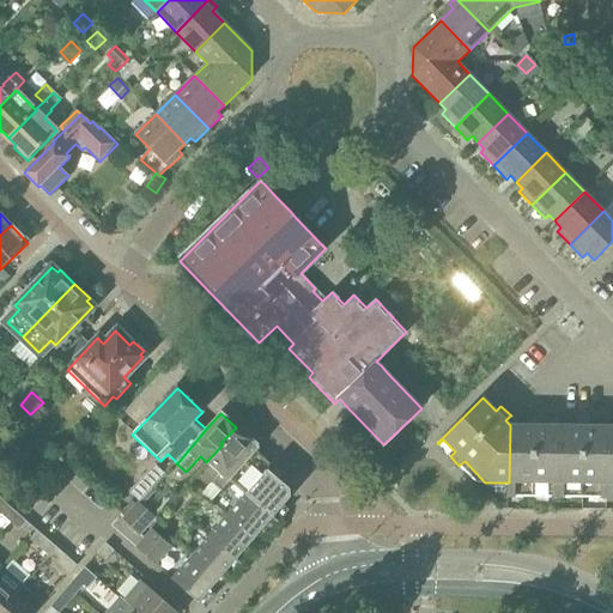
[(508,483),(508,497),(515,497),(515,490),(552,490),(552,497),(558,497),(558,425),(541,425),(541,418),(527,418),(527,425),(510,425),(509,483),(508,483)]
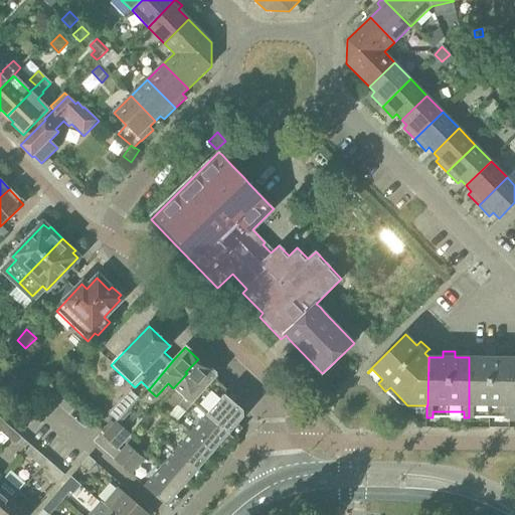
[(469,357),(469,417),(474,417),(474,411),(504,412),(504,418),(510,418),(510,358),(496,358),(496,352),(484,352),(484,358),(469,357)]
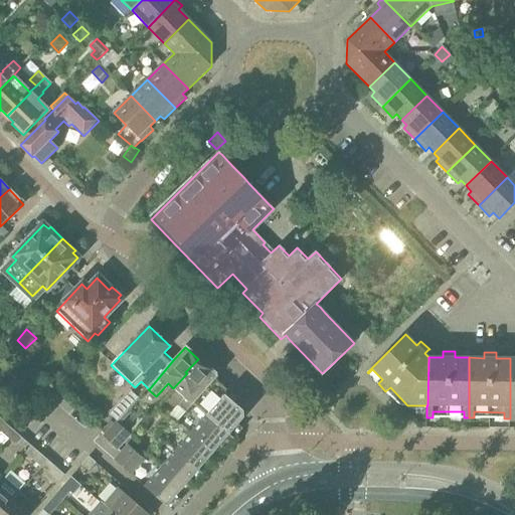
[(192,404),(215,378),(217,375),(216,375),(198,359),(185,372),(187,373),(173,388),(184,398),(178,405),(186,411),(192,404)]
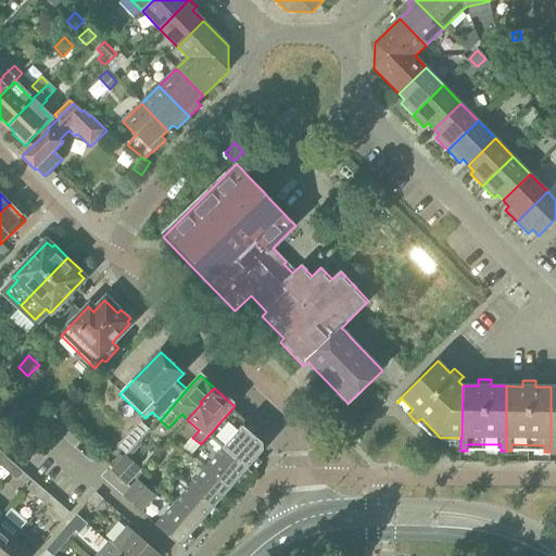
[(258,431),(232,408),(207,437),(223,450),(224,449),(253,475),(263,463),(257,458),(264,451),(263,443),(255,437),(258,431)]
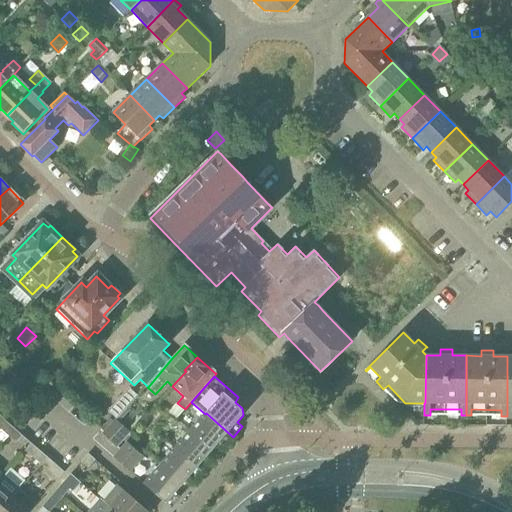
[(139,396),(130,388),(109,410),(118,419),(139,396)]
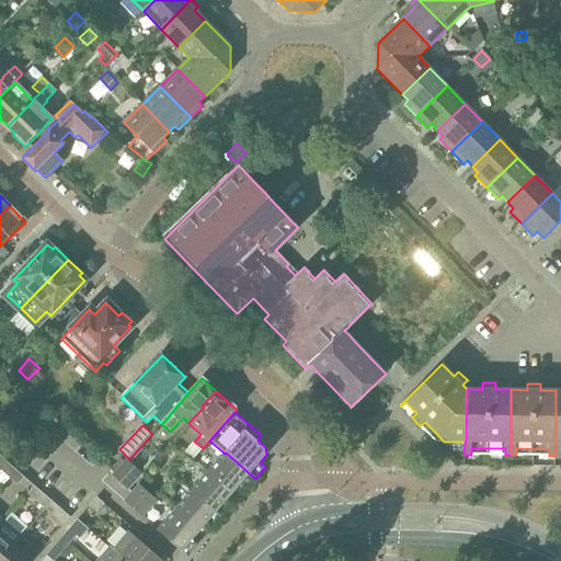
[(226,453),(225,454),(209,471),(233,493),(240,485),(245,490),(255,479),(226,453)]
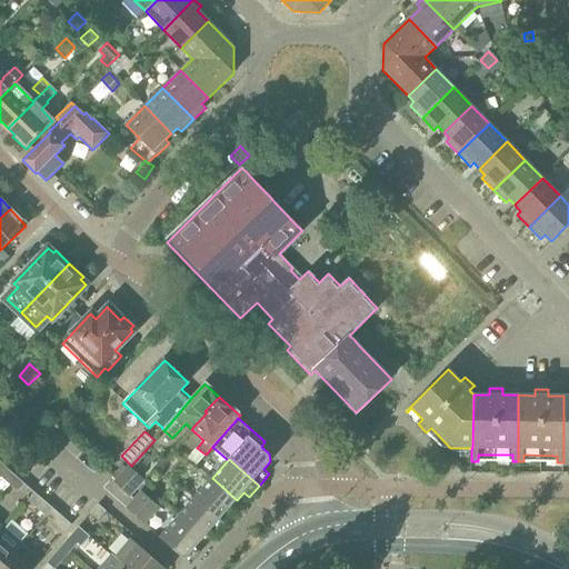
[(0,479),(1,478),(9,485),(16,477),(9,471),(0,460),(0,479)]
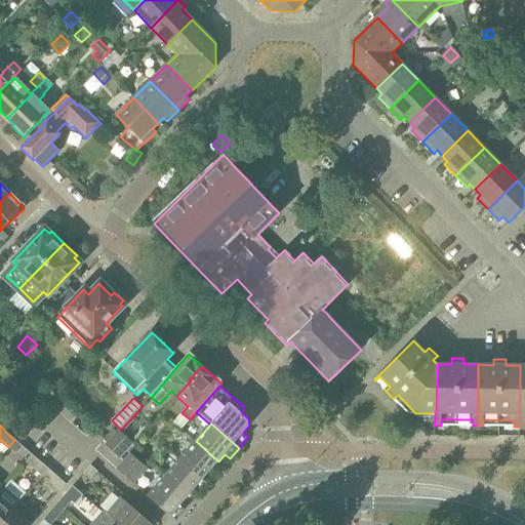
[(119,430),(108,442),(105,445),(119,458),(133,443),(119,430)]
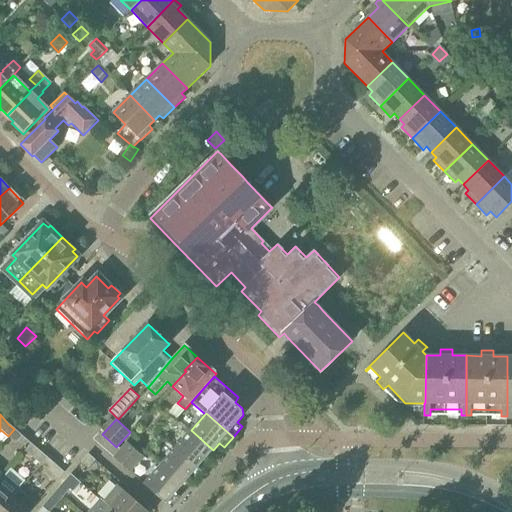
[(16,443),(22,436),(14,429),(8,436),(16,443)]
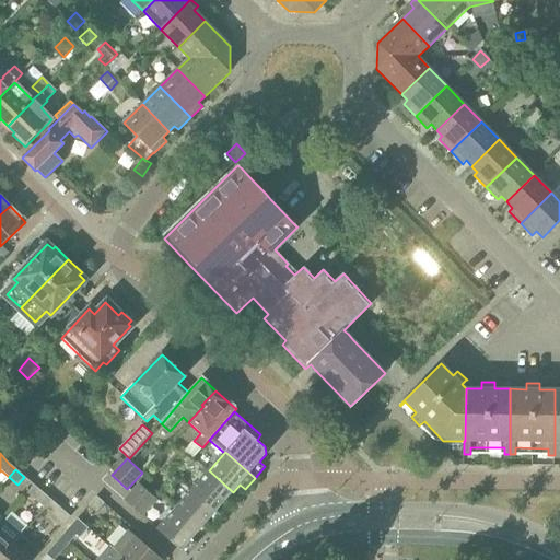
[(225,500),(233,492),(209,470),(193,489),(223,517),(233,506),(225,500)]
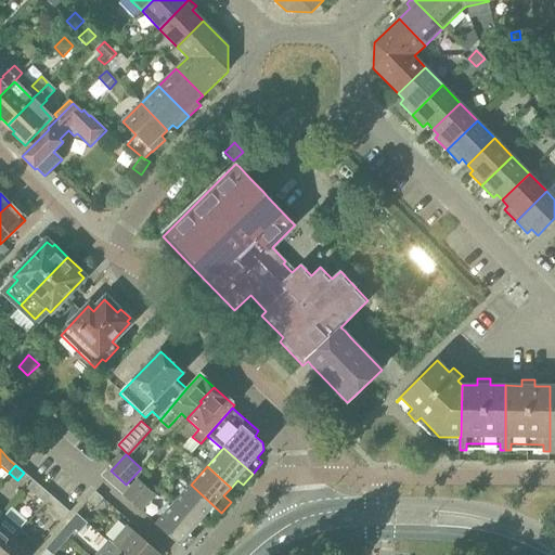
[(156,495),(155,494),(137,478),(123,495),(141,512),(156,495)]
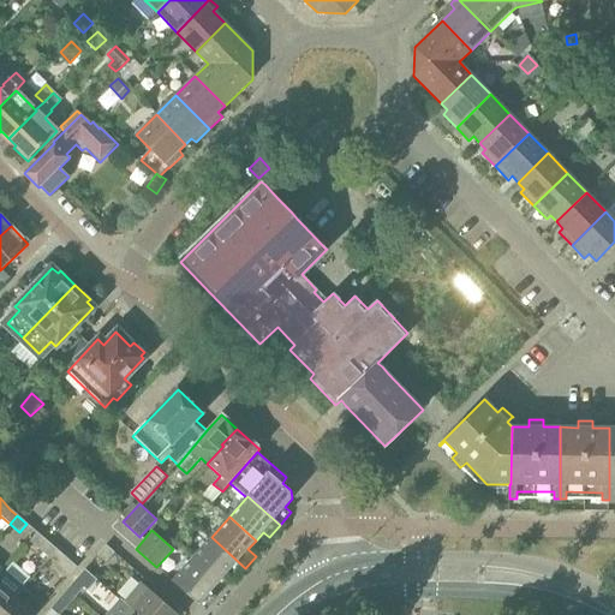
[(30,542),(49,557),(57,549),(37,532),(30,542)]
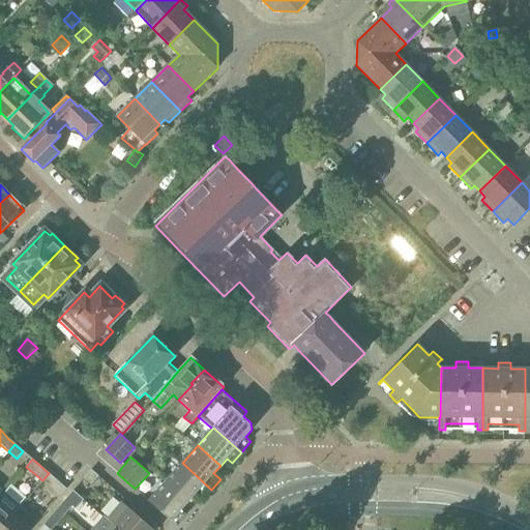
[(202,501),(211,490),(182,463),(166,481),(188,502),(195,495),(202,501)]
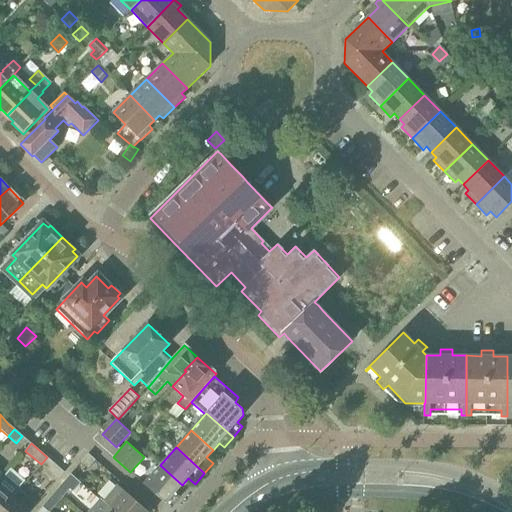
[(88,468),(95,460),(88,454),(81,462),(88,468)]
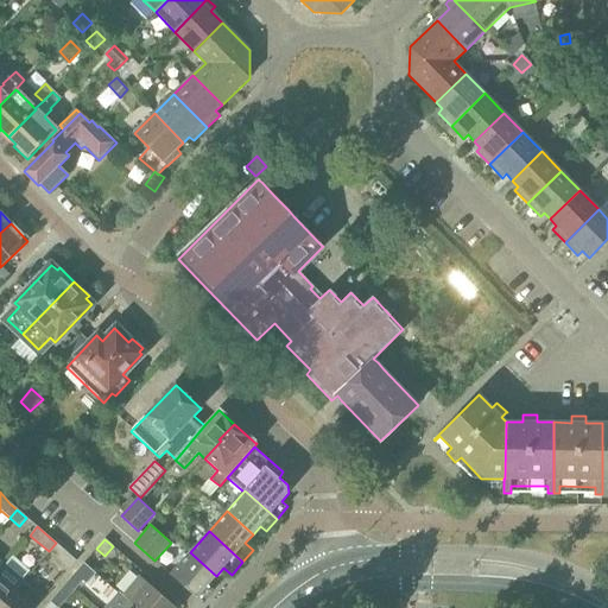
[(56,543),(49,551),(69,569),(76,561),(56,543)]
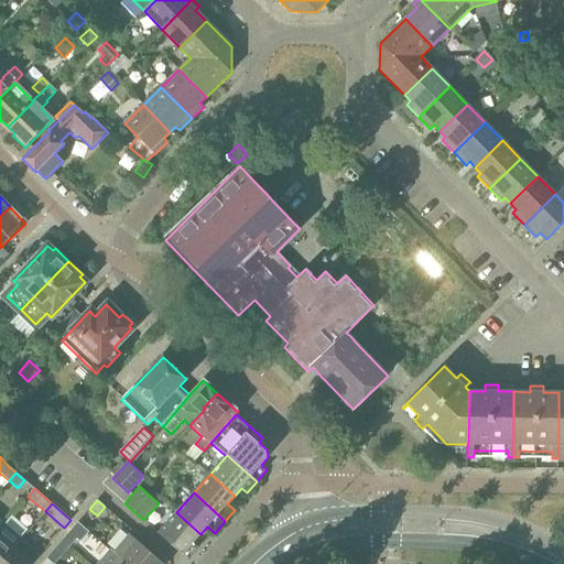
[(194,542),(201,534),(176,512),(158,533),(183,554),(188,560),(198,548),(194,542)]
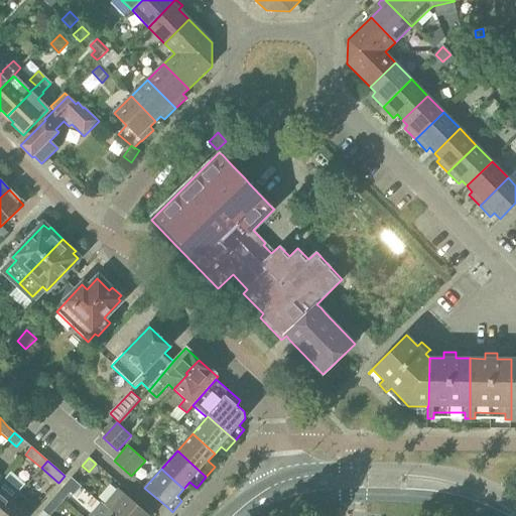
[(57,494),(65,501),(79,484),(72,478),(57,494)]
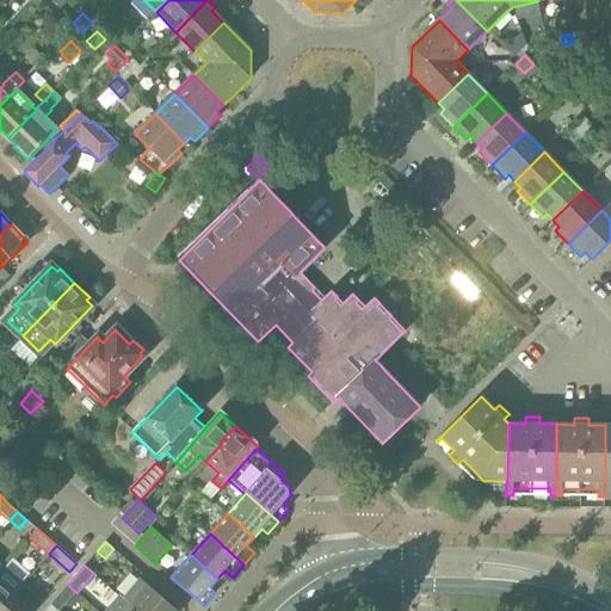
[(0,610),(24,582),(5,567),(0,572),(0,610)]
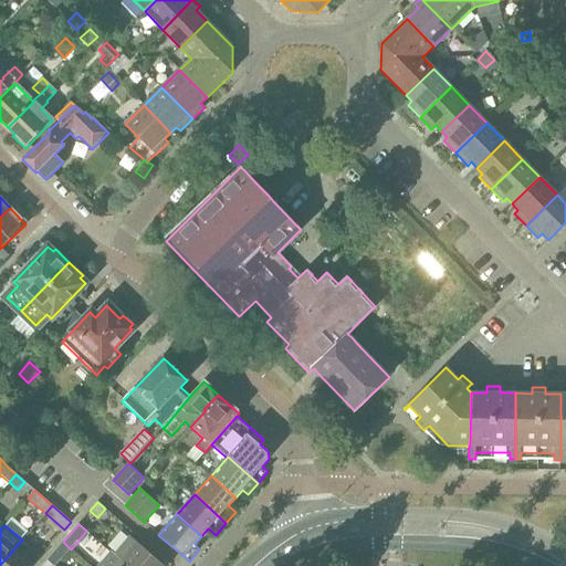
[(113,555),(121,562),(122,561),(126,565),(165,565),(129,536),(113,555)]
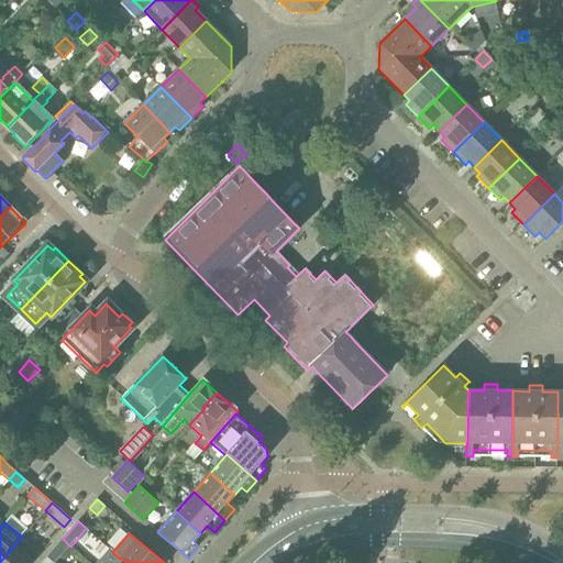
[(32,562),(41,553),(22,537),(0,562),(32,562)]
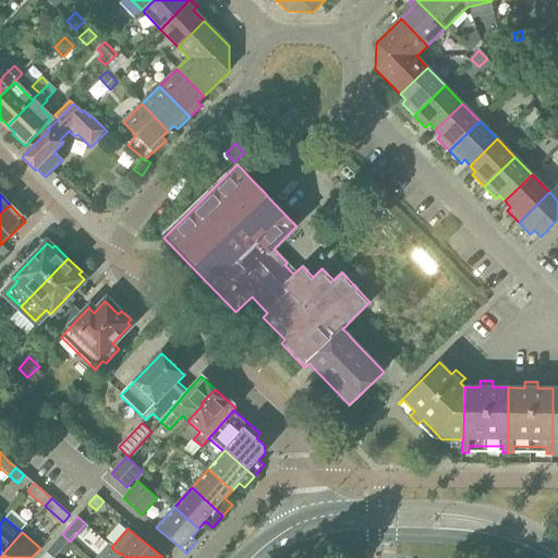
[(62,534),(46,553),(52,557),(55,557),(70,542),(62,534)]
